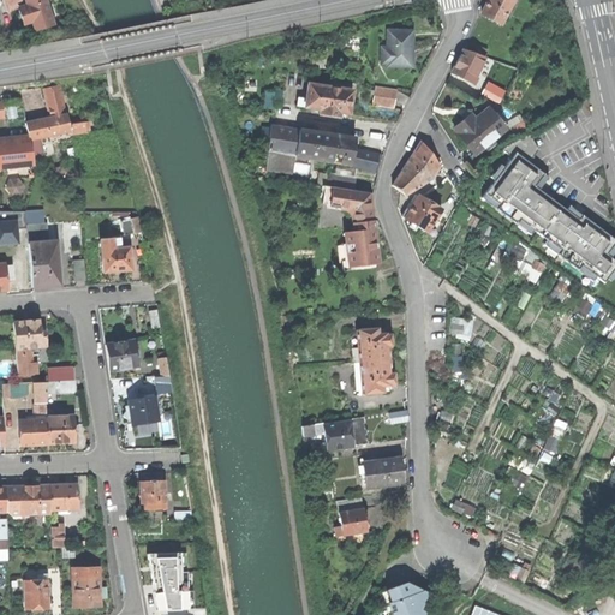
[(33,19),(35,28),(43,25),(53,23),(45,0),(25,0),(28,5),(33,19)]
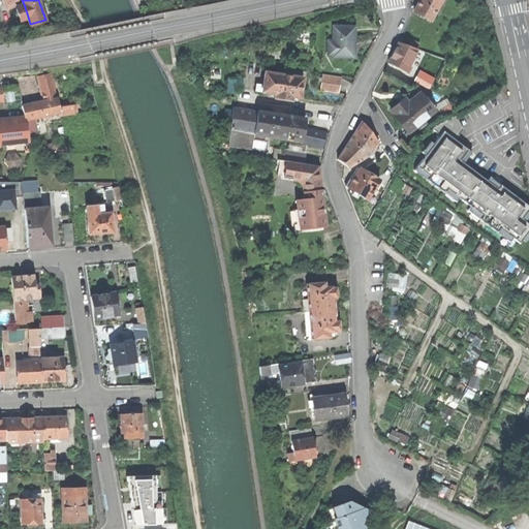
[(419,0),(413,11),(430,20),(431,19),(434,11),(440,0),(419,0)]
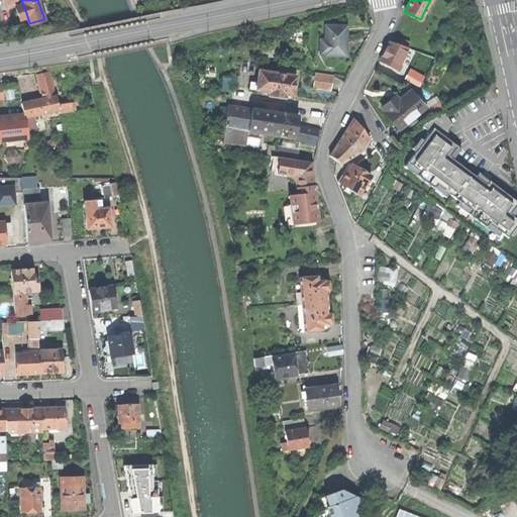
[(20,18),(27,16),(23,4),(16,6),(20,18)]
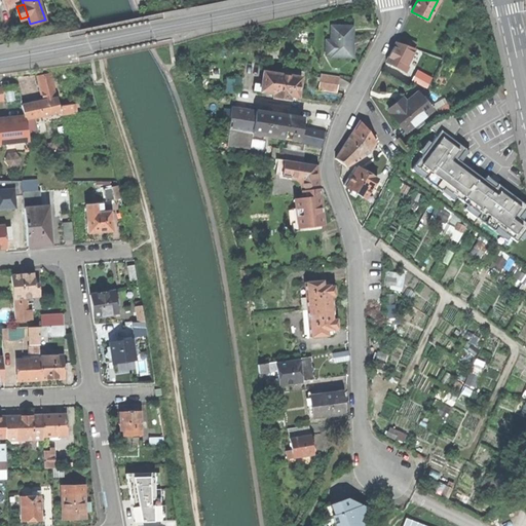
[(331,57),(352,57),(352,46),(352,27),(331,26),(331,41),(326,40),(326,54),(331,54),(331,57)]
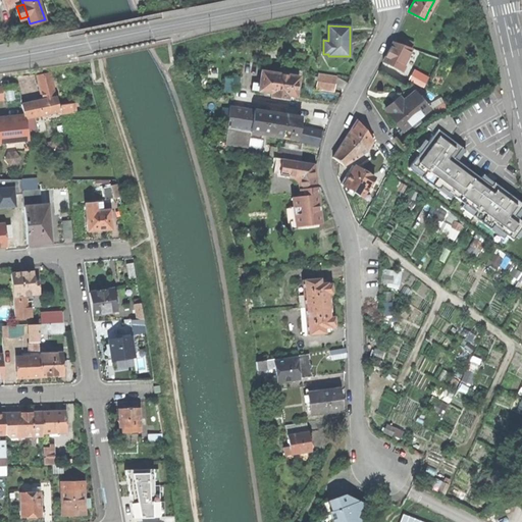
[(401,38),(399,44),(411,49),(413,42),(401,38)]
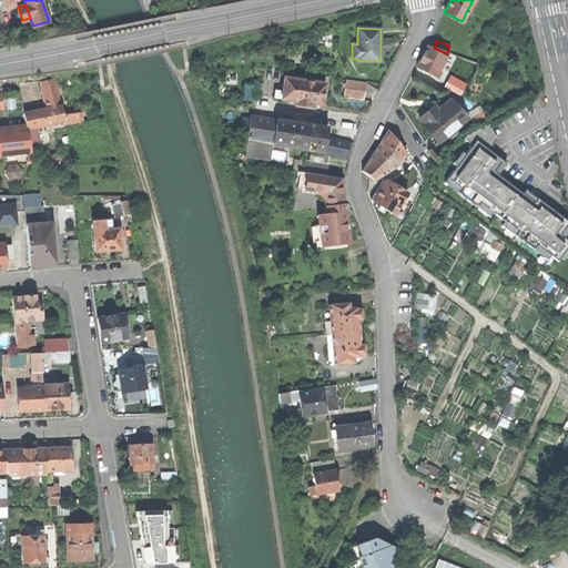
[(434,48),(427,46),(422,56),(416,67),(437,77),(440,71),(438,70),(447,53),(434,48)]
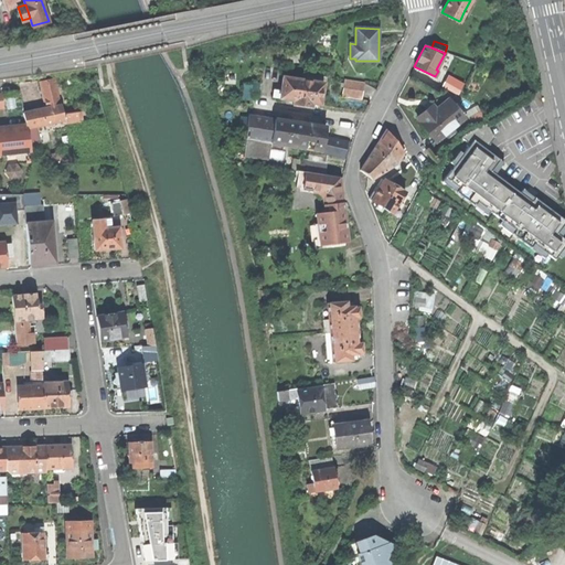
[(449,73),(444,86),(460,94),(467,82),(449,73)]
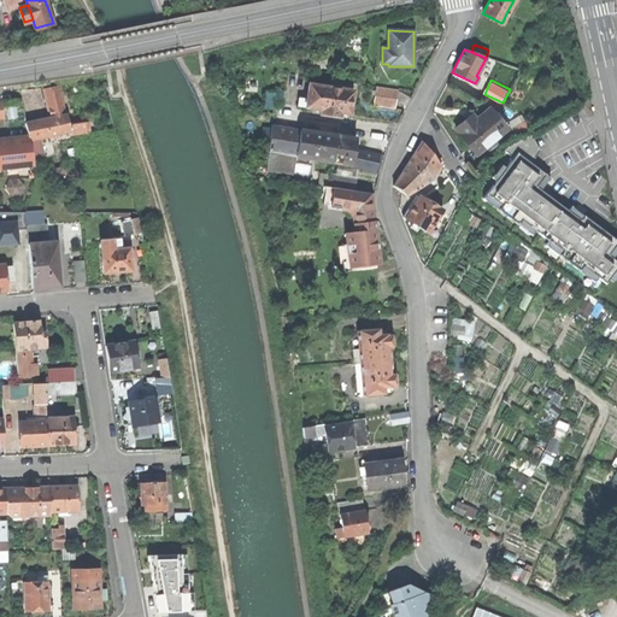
[(298,106),(305,107),(309,83),(301,82),(298,106)]
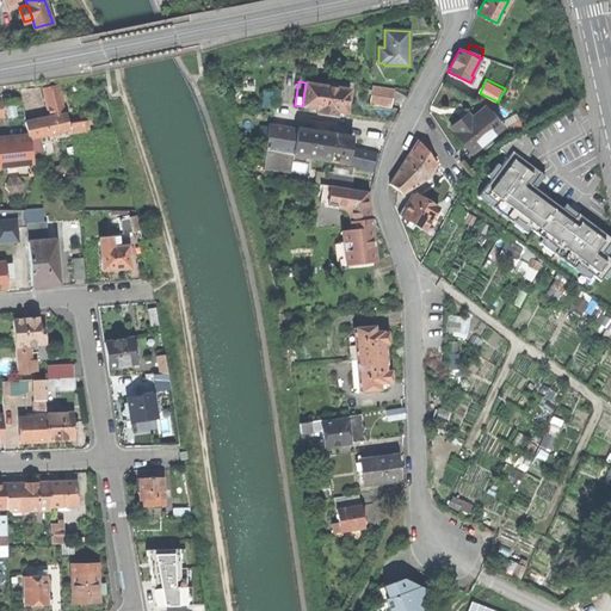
[(350,90),(306,82),(302,106),(318,109),(316,112),(335,116),(337,111),(346,113),(347,102),(350,90)]
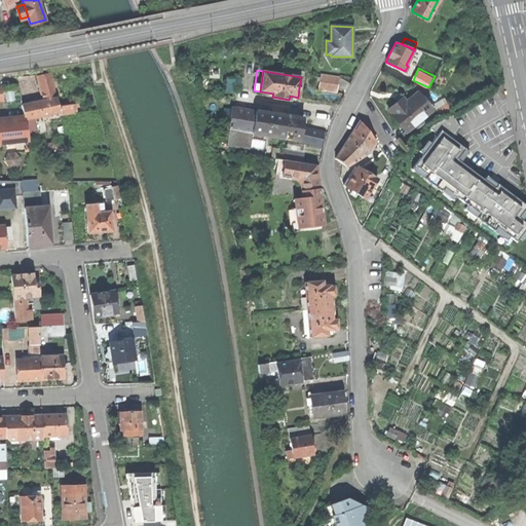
[(42,101),(55,98),(50,73),(42,75),(37,76),(42,101)]
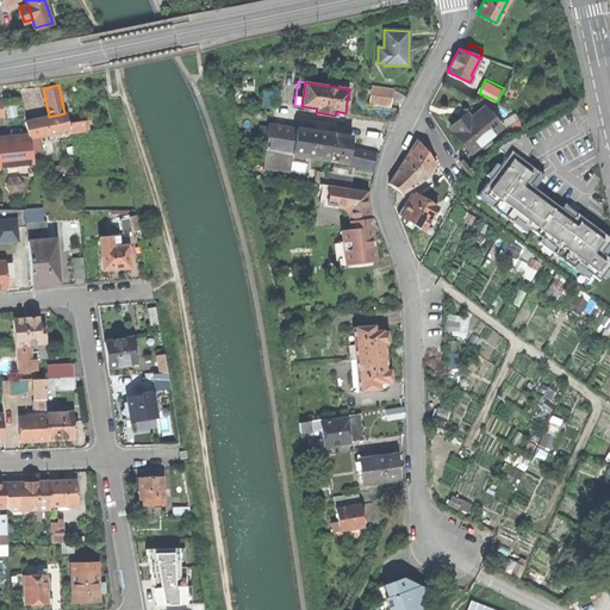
[(393,88),(372,85),(368,104),(391,107),(393,88)]
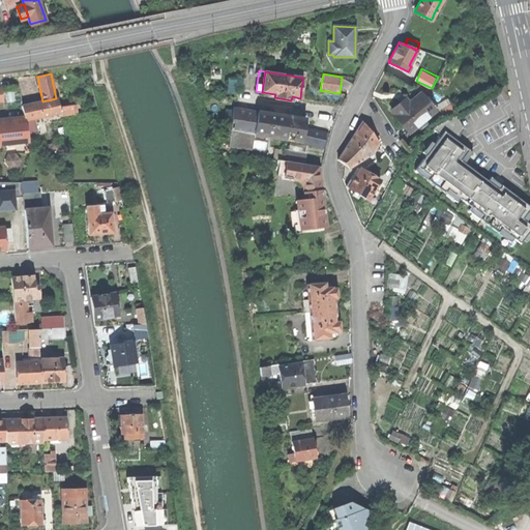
[(393,115),(408,134),(416,126),(418,129),(427,123),(423,120),(435,111),(420,93),(408,102),(405,99),(396,106),(390,111),(394,115),(393,115)]
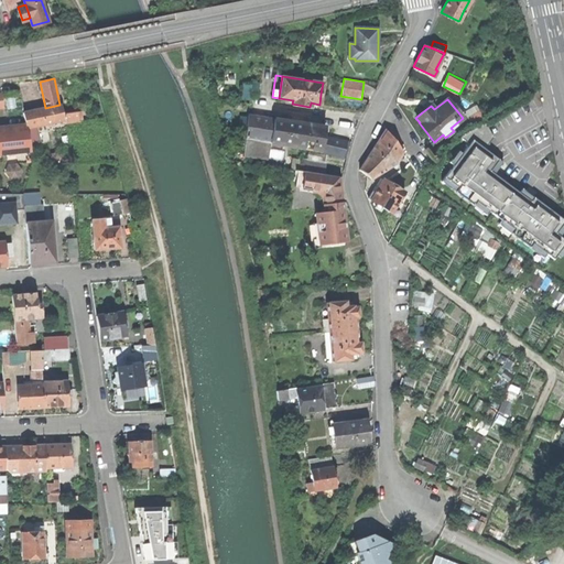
[(61,105),(60,105),(45,108),(34,110),(38,126),(64,120),(63,115),(61,105)]
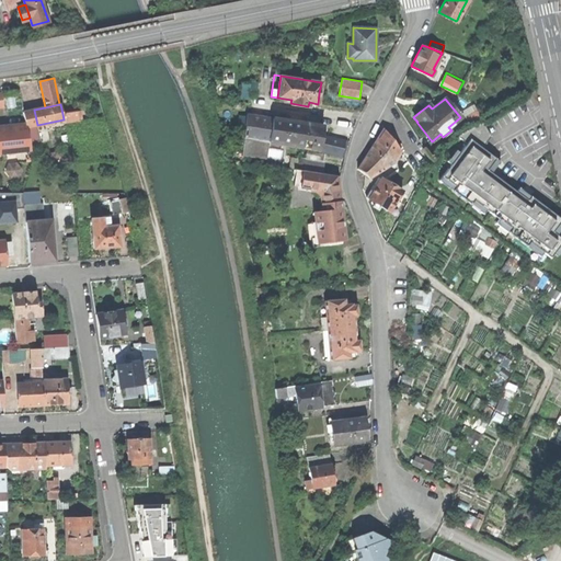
[(34,126),(37,125),(34,110),(22,112),(25,127),(34,126)]
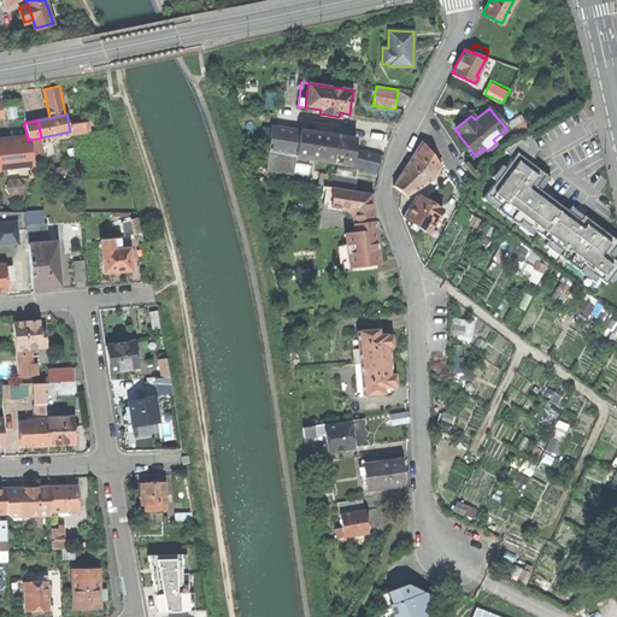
[(88,122),(69,125),(70,131),(70,134),(89,131),(88,122)]
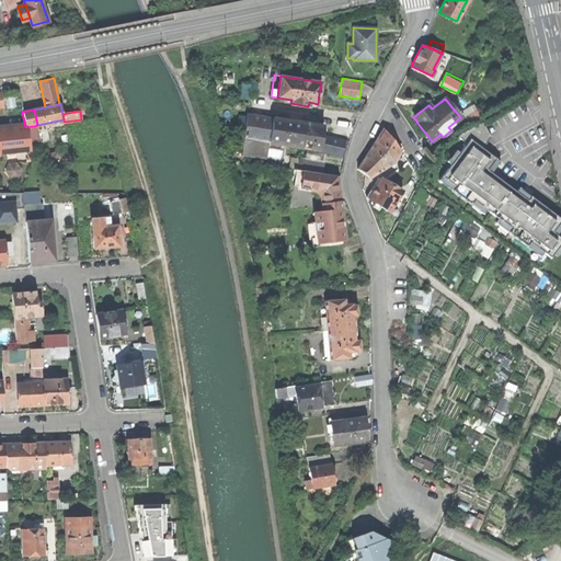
[(281,142),(320,148),(322,135),(323,126),(248,116),(244,138),(253,139),(268,141),(272,141),(281,142)]
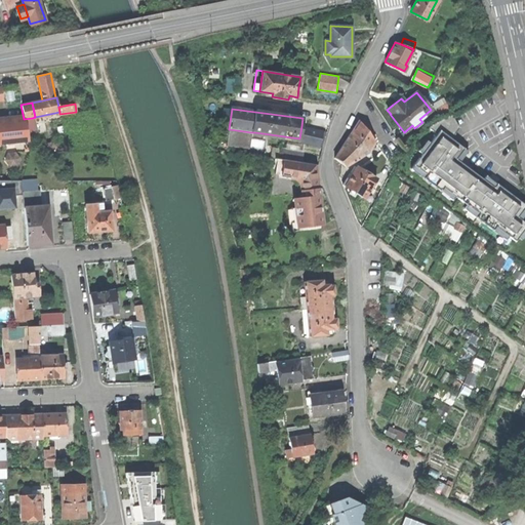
[(35,135),(32,118),(24,119),(28,137),(35,135)]
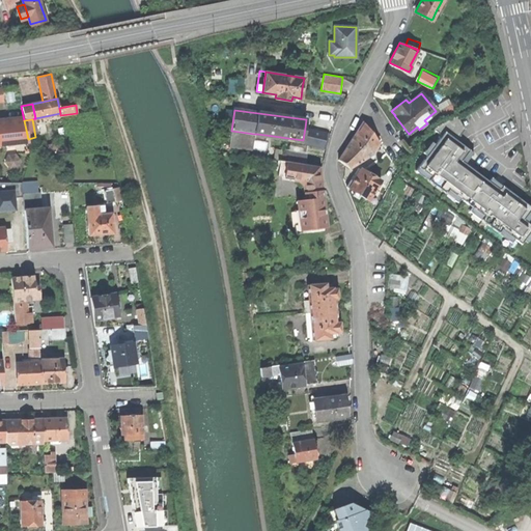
[(24,120),(0,122),(0,145),(28,142),(28,139),(24,120)]
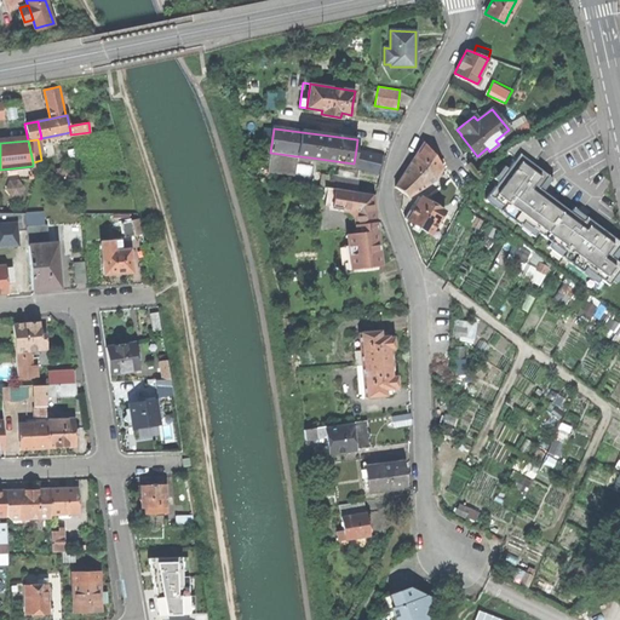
[(395,187),(408,196),(436,179),(442,167),(424,143),(408,166),(395,187)]
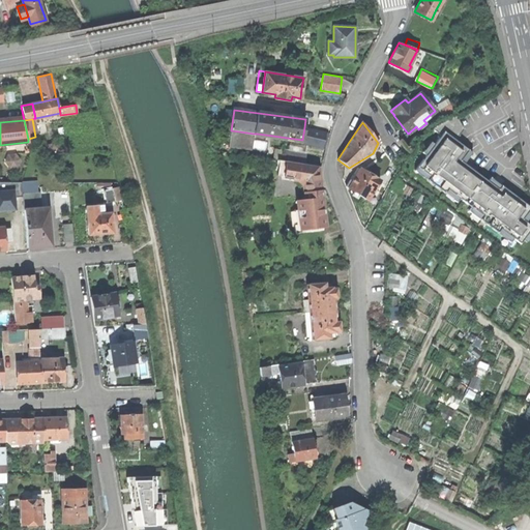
[(326,133),(304,127),(302,140),(301,143),(322,148),(324,141),(326,133)]
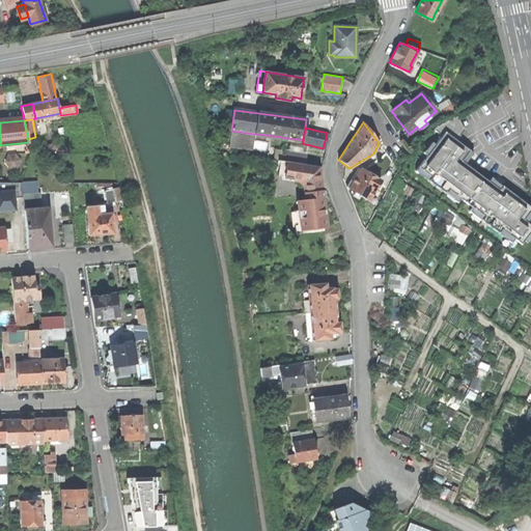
[(252,148),(254,134),(240,132),(240,136),(230,135),(229,145),(252,148)]
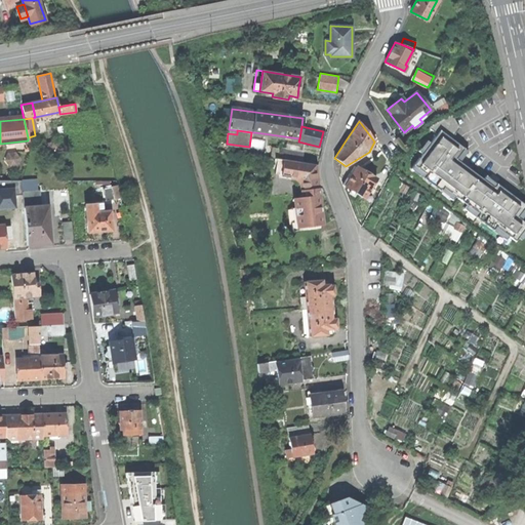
[(431,139),(430,160),(449,160),(449,139),(431,139)]
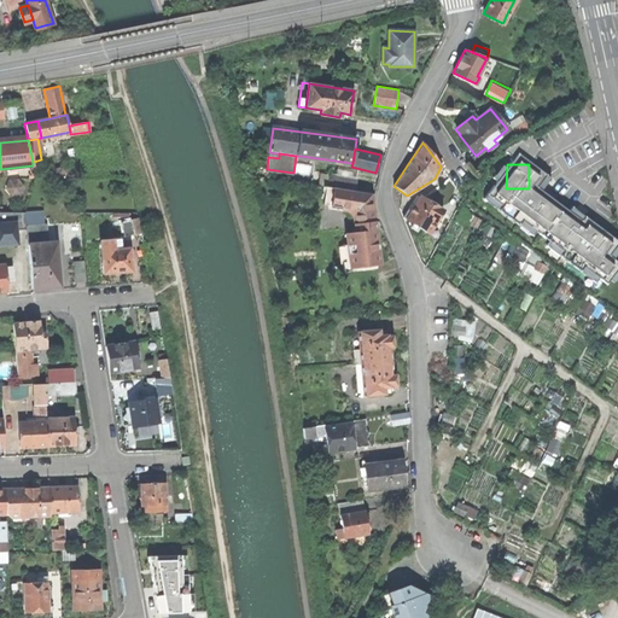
[(330,176),(327,187),(354,192),(356,180),(330,176)]
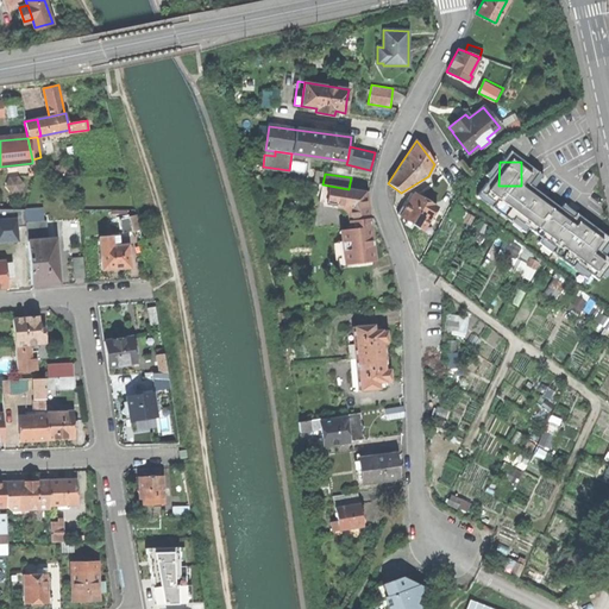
[(345,264),(375,261),(371,234),(365,192),(349,189),(322,184),(320,184),(319,202),(344,206),(350,211),(352,228),(340,230),(345,264)]
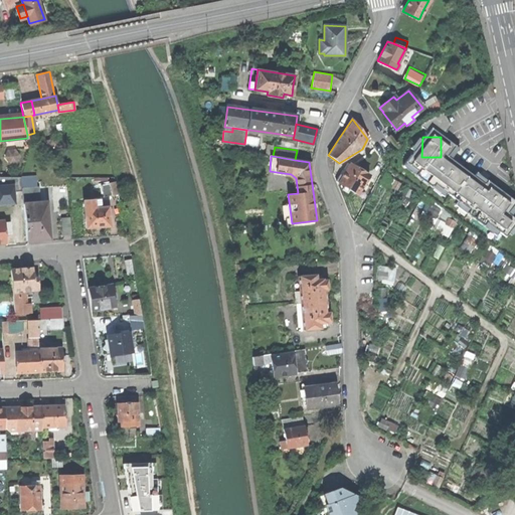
[(349,188),(357,193),(368,175),(350,164),(346,171),(343,176),(339,182),(345,186),(349,188)]
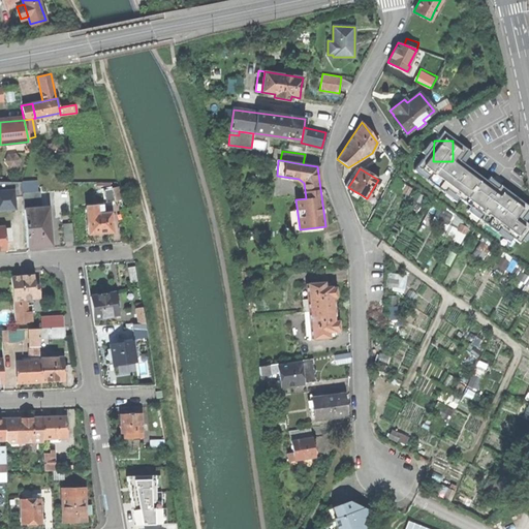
[(455,174),(440,192),(470,216),(485,196),(455,174)]
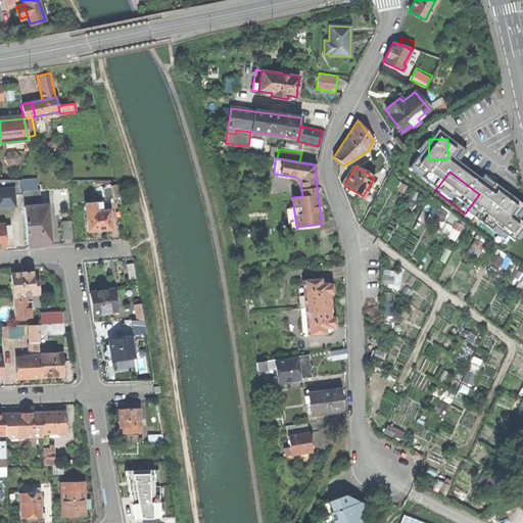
[(113,199),(120,198),(117,185),(110,186),(113,199)]
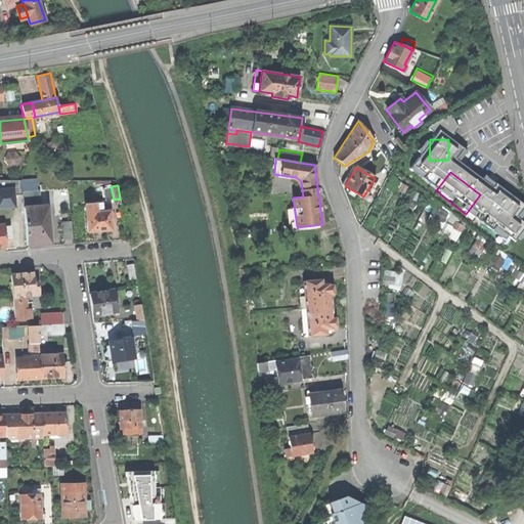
[(105,201),(112,200),(110,187),(102,188),(105,201)]
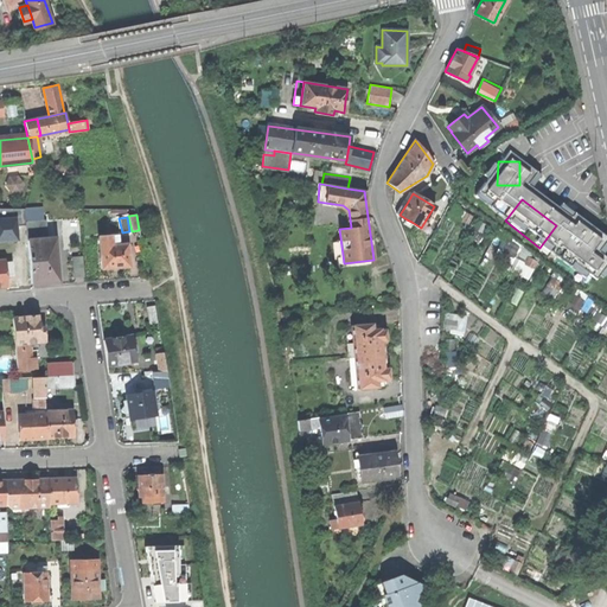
[(44,282),(58,281),(55,240),(45,240),(44,221),(26,222),(29,247),(30,260),(31,283),(44,282)]
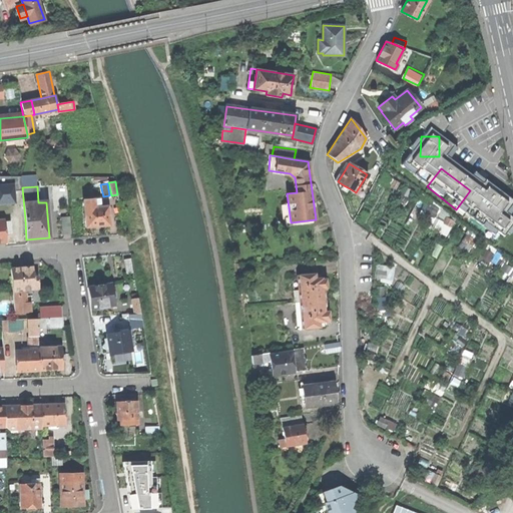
[(346,205),(350,215),(359,196),(351,193),(346,205)]
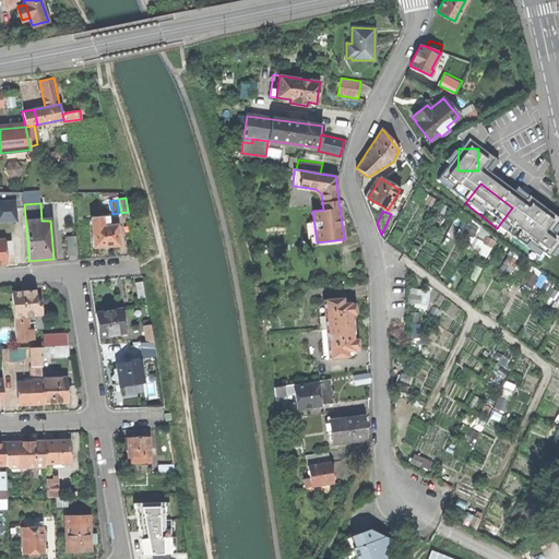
[(91,217),(92,226),(107,225),(106,216),(91,217)]
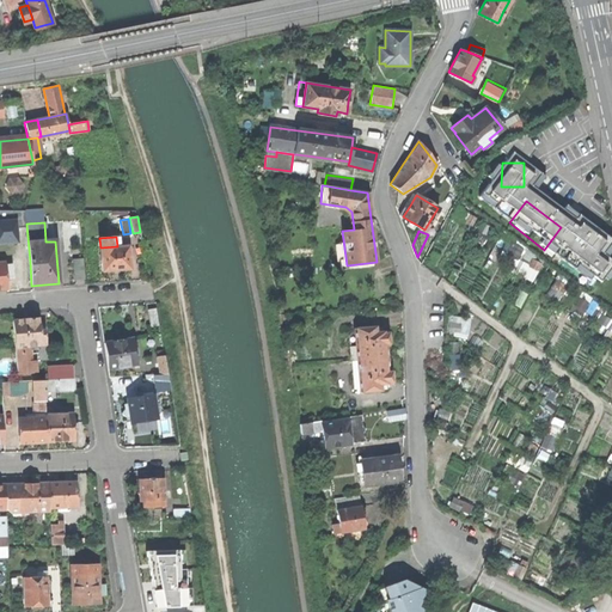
[(521,264),(519,271),(537,277),(544,256),(508,245),(503,258),(521,264)]
